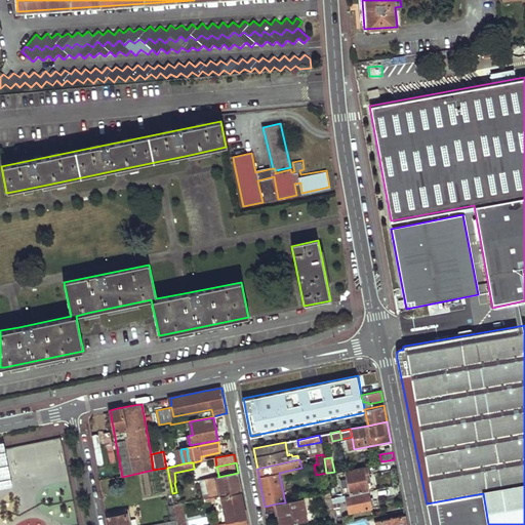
[(351,486),(352,492),(367,488),(365,478),(370,477),(368,466),(348,470),(349,477),(341,479),(342,487),(351,486)]
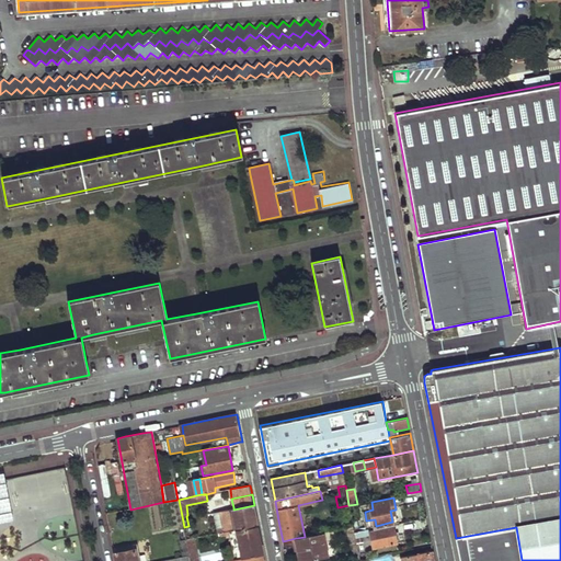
[(259,525),(254,505),(233,510),(233,507),(221,510),(226,531),(259,525)]
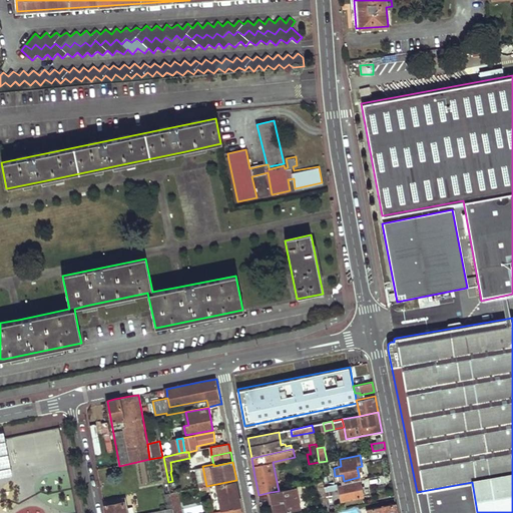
[(322,474),(324,486),(334,484),(332,473),(322,474)]
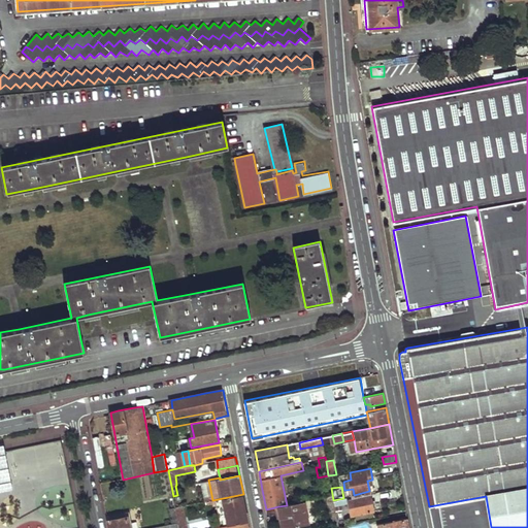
[(337,518),(338,521),(341,520),(340,514),(351,512),(351,514),(373,510),(369,493),(343,498),(333,500),(337,518)]
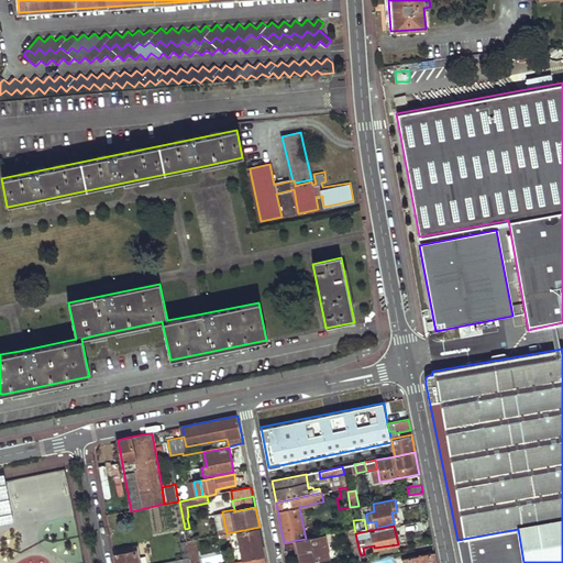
[(227,533),(222,534),(222,538),(227,537),(239,534),(241,545),(244,561),(265,556),(262,542),(260,527),(227,533)]
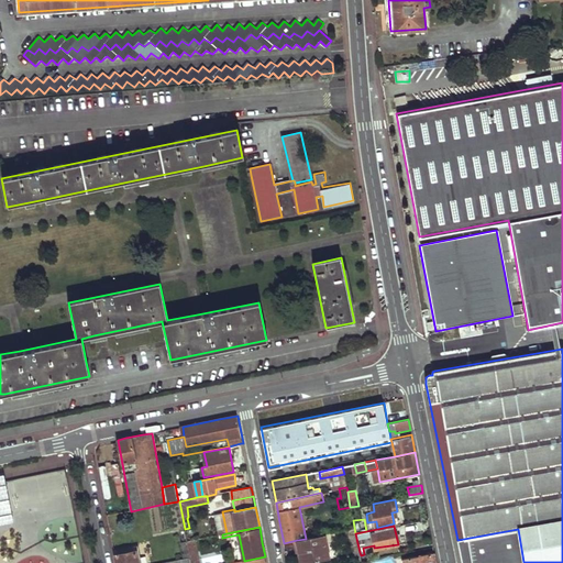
[(523,562),(518,529),(457,540),(462,562),(523,562)]
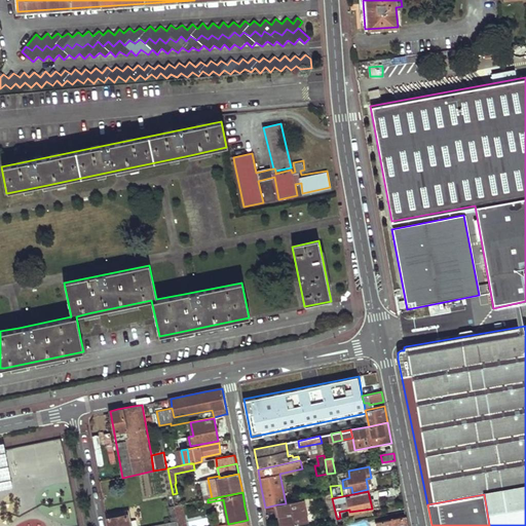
[(223,499),(212,501),(214,512),(225,510),(223,499)]
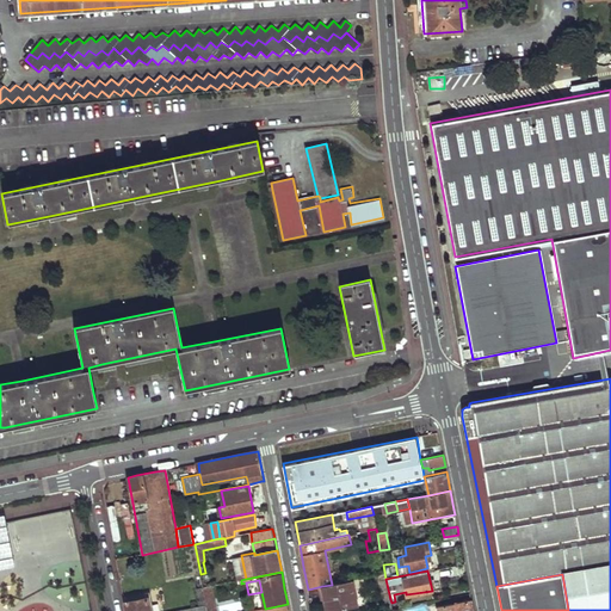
[(332,585),(322,586),(326,610),(327,610),(355,605),(350,580),(332,585)]
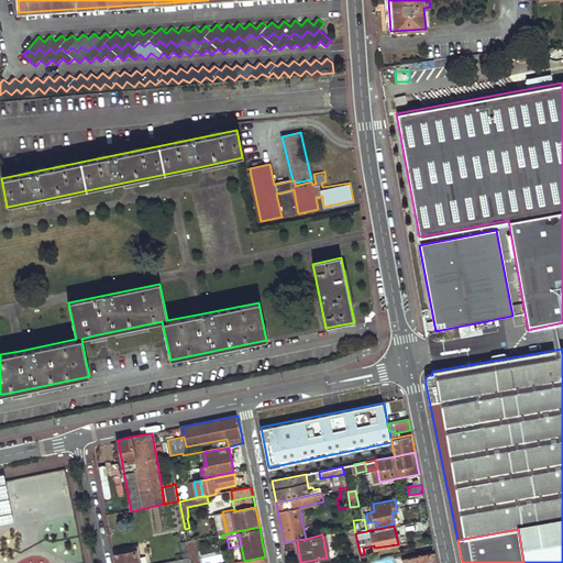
[(187,540),(190,562),(201,562),(197,539),(187,540)]
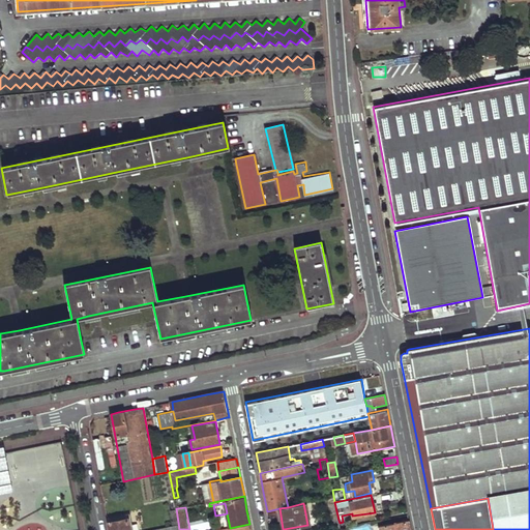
[(158,529),(130,529),(127,516),(109,519),(111,529),(179,529),(176,508),(171,509),(174,527),(158,529)]
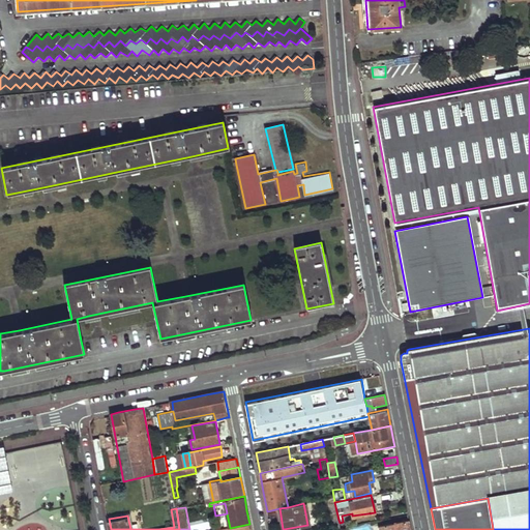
[(320,529),(328,529),(341,528),(340,523),(339,520),(320,524),(320,529)]
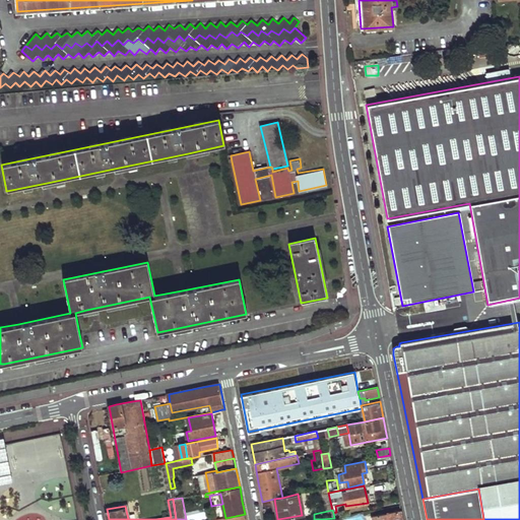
[(372,516),(373,519),(403,519),(401,510),(372,516)]
